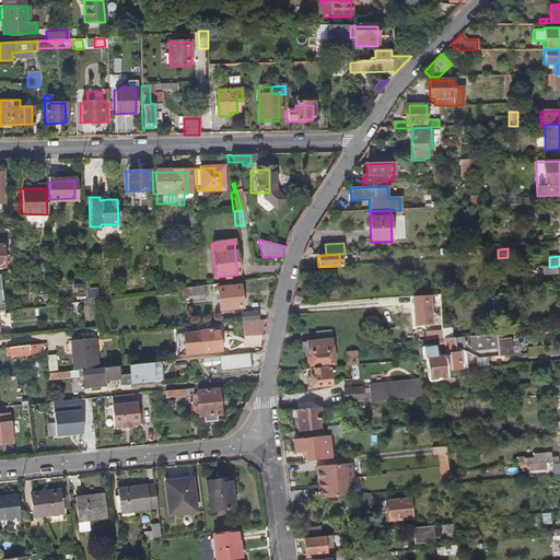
[(241,308),(238,286),(229,287),(229,283),(216,284),(219,311),(241,308)]
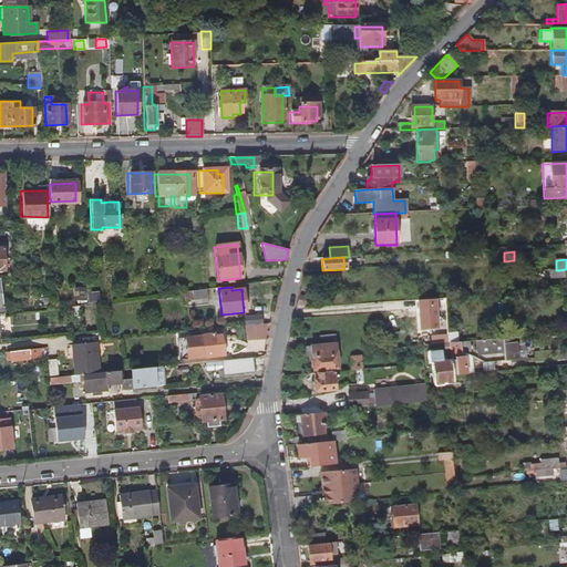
[(80,300),(80,289),(71,289),(71,300),(80,300)]
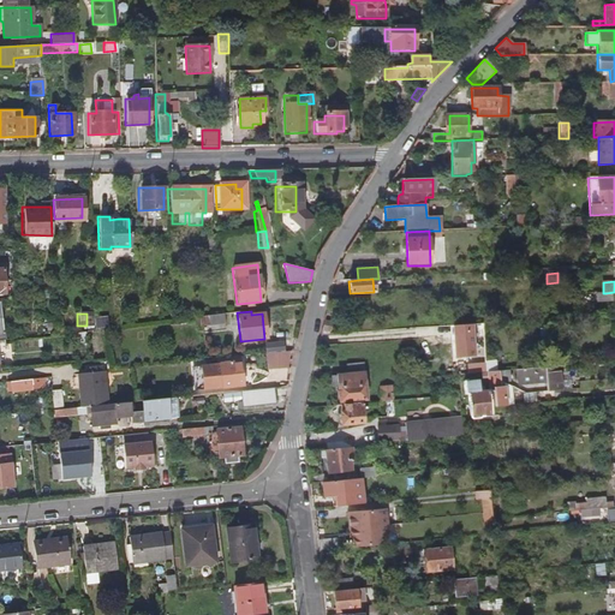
[(224,329),(222,315),(192,318),(193,327),(207,326),(208,330),(224,329)]
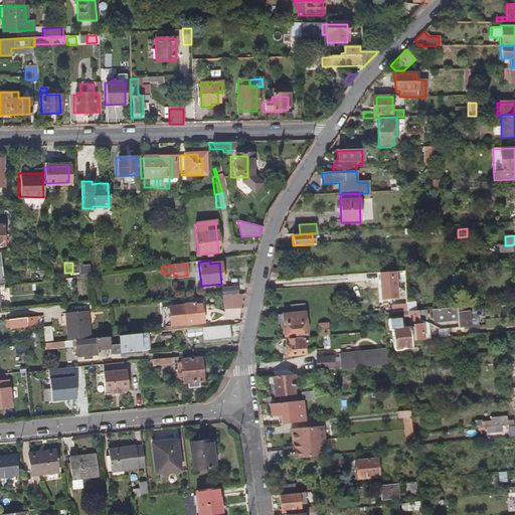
[(90,274),(90,266),(79,267),(80,275),(90,274)]
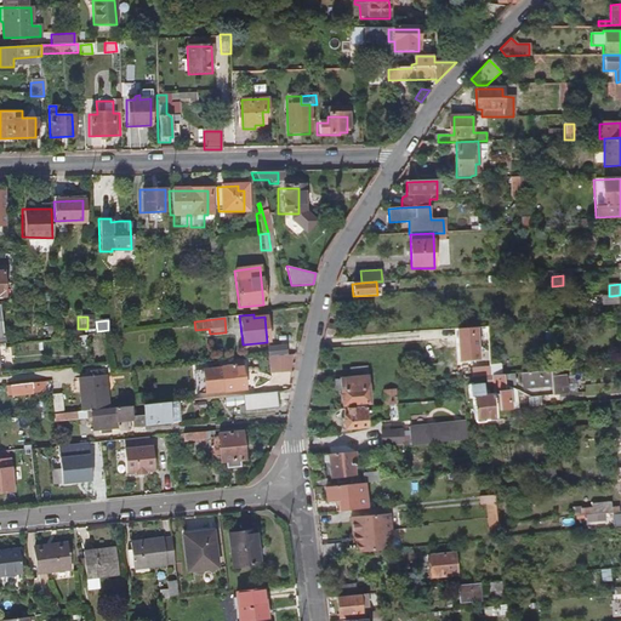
[(331,336),(335,329),(325,326),(324,328),(323,335),(331,337),(331,336)]
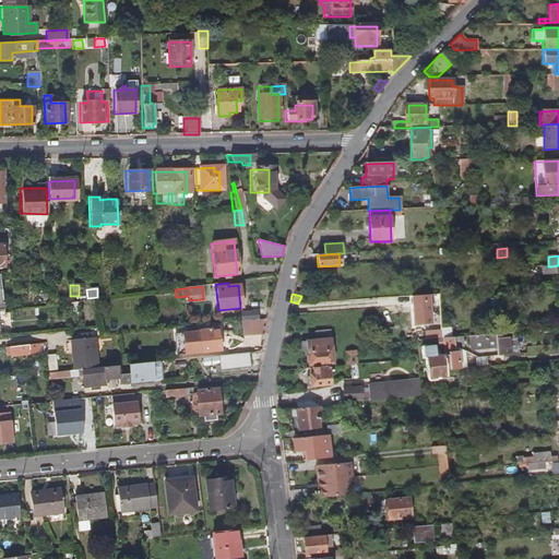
[(435,322),(433,306),(424,307),(424,304),(416,305),(418,323),(419,323),(420,333),(417,333),(417,341),(433,340),(432,322),(435,322)]
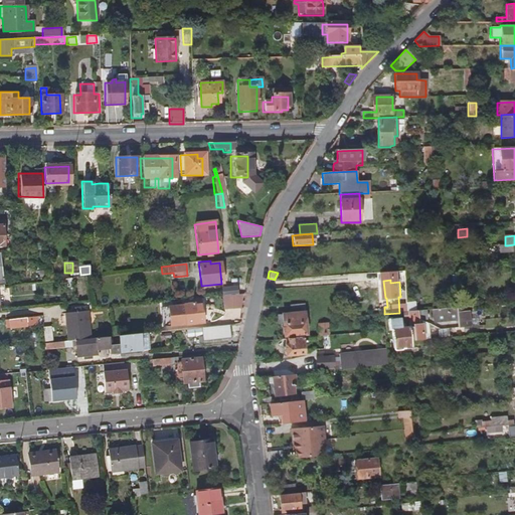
[(235,295),(235,287),(220,289),(221,297),(235,295)]
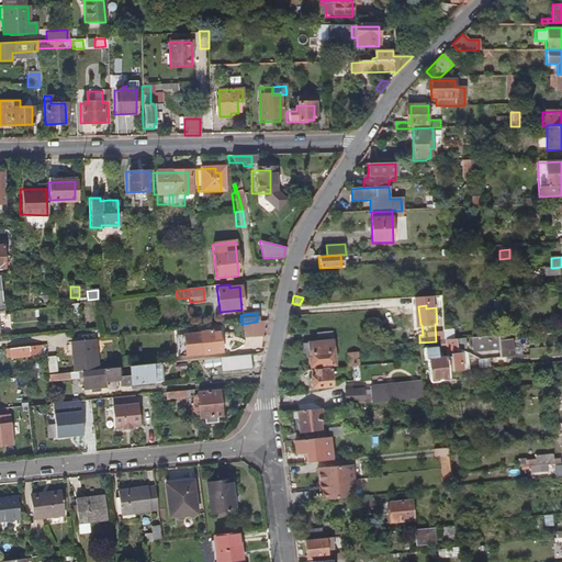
[(217,330),(181,335),(184,357),(220,352),(217,330)]
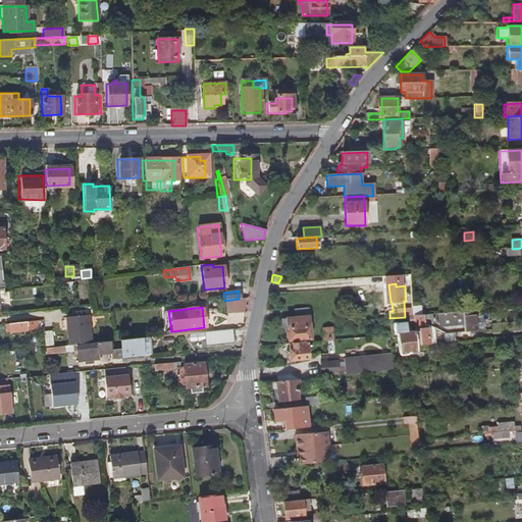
[(310,338),(307,308),(293,310),(294,318),(279,319),(280,329),(285,328),(286,342),(291,341),(291,344),(307,342),(307,340),(310,338)]
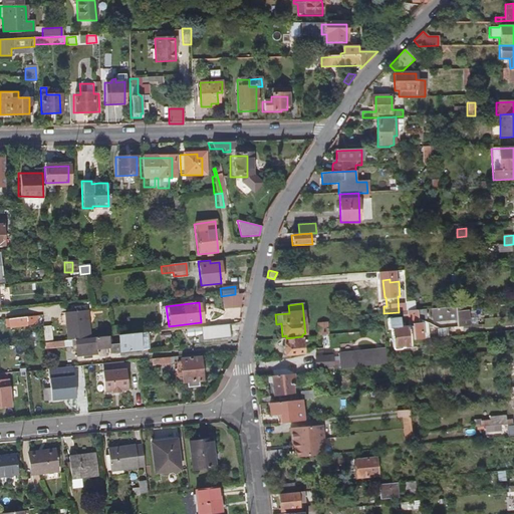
[(64,312),(66,339),(75,338),(90,337),(88,310),(85,310),(85,306),(74,307),(75,311),(64,312)]
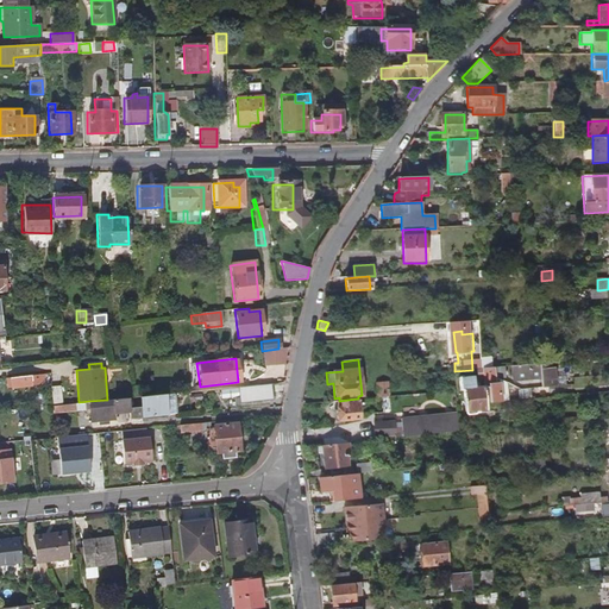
[(554,387),(552,363),(513,366),(514,378),(529,377),(529,380),(540,378),(541,388),(554,387)]
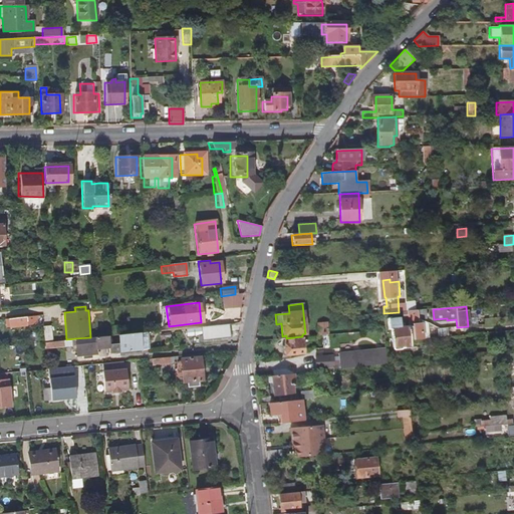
[(427,317),(427,310),(408,311),(408,319),(427,317)]
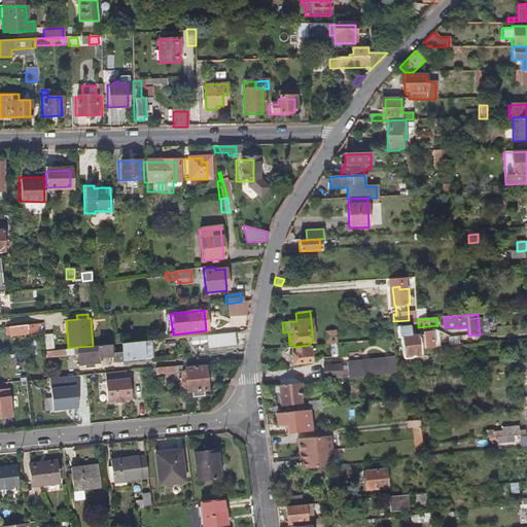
[(34,331),(33,324),(25,325),(26,332),(34,331)]
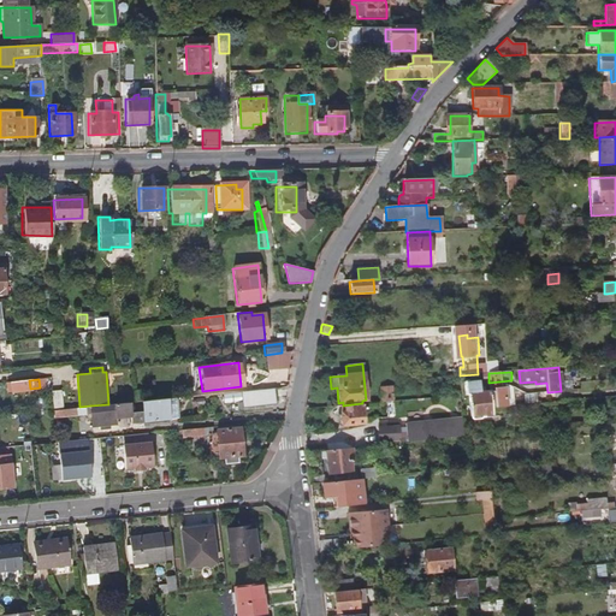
[(30,389),(29,380),(7,383),(9,391),(30,389)]
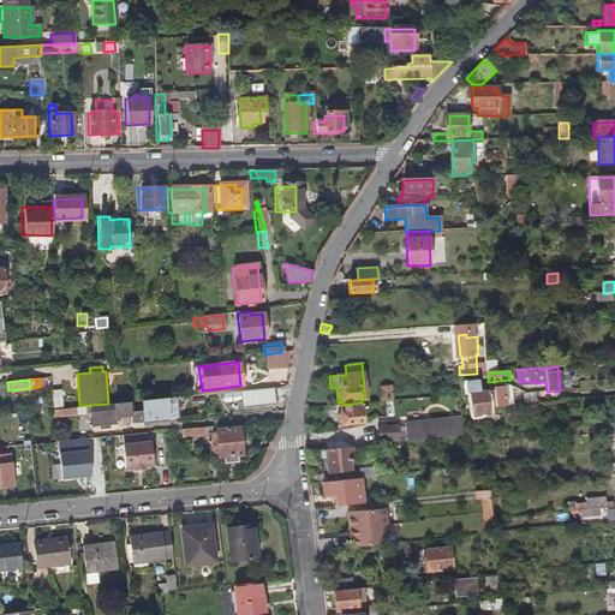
[(489,408),(489,392),(479,392),(478,381),(463,382),(464,394),(466,394),(467,415),(470,415),(470,422),(481,422),(481,418),(490,417),(489,408)]
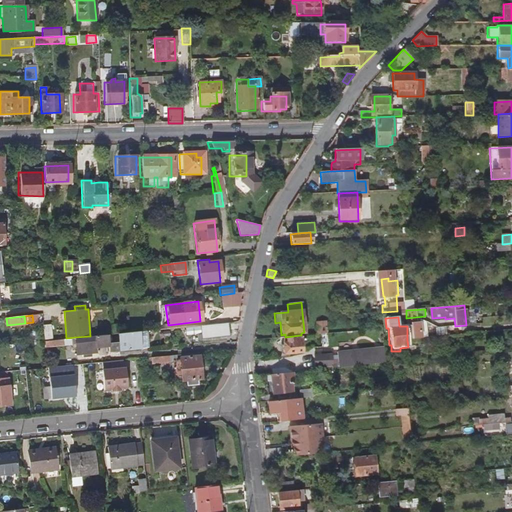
[(328,333),(327,320),(317,321),(318,334),(328,333)]
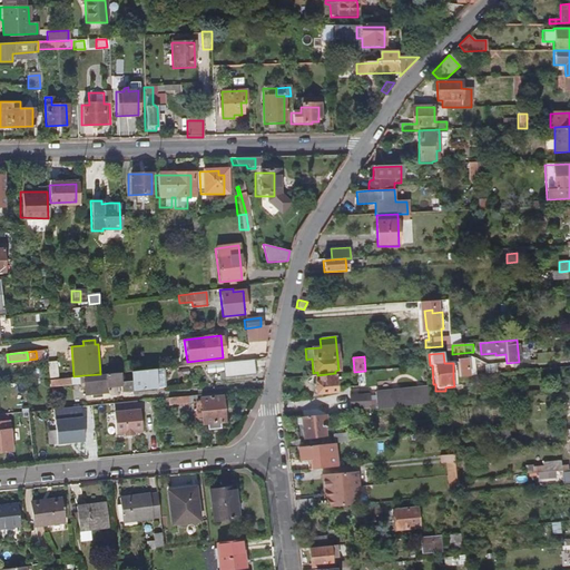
[(469,376),(468,359),(457,360),(457,362),(453,363),(453,379),(469,376)]
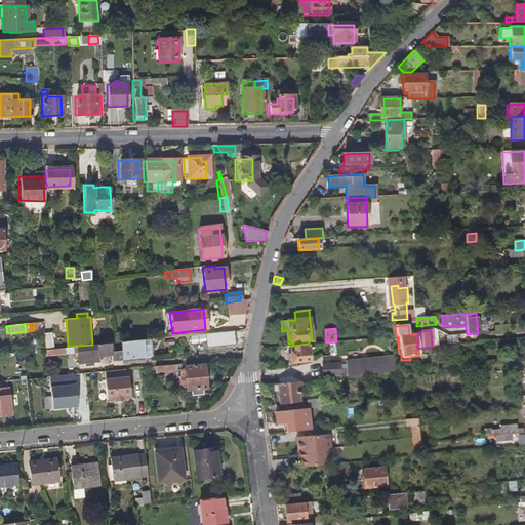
[(53,347),(52,331),(44,332),(46,348),(53,347)]
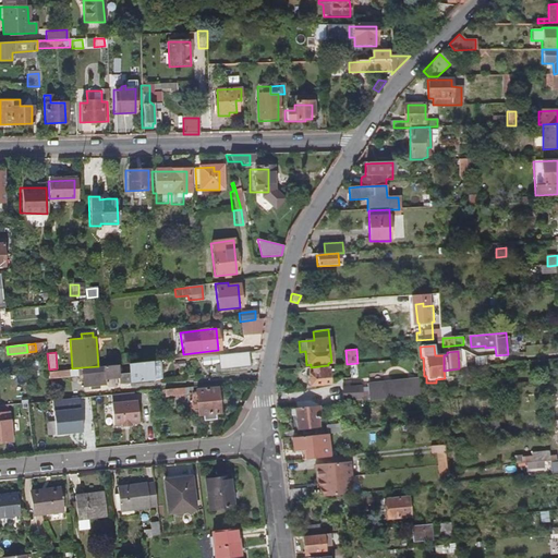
[(250,364),(249,352),(221,354),(223,367),(250,364)]
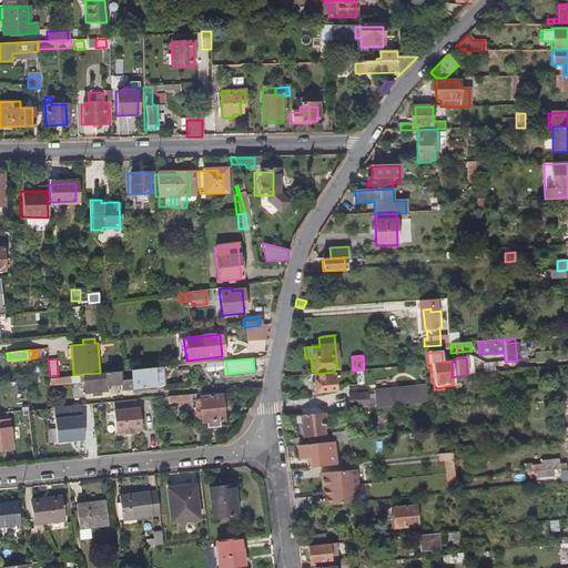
[(225,361),(221,362),(222,371),(217,371),(217,375),(227,374),(225,361)]
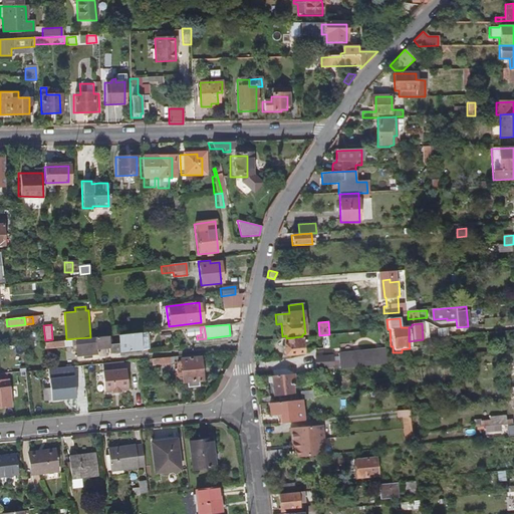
[(201,335),(200,327),(186,329),(186,336),(201,335)]
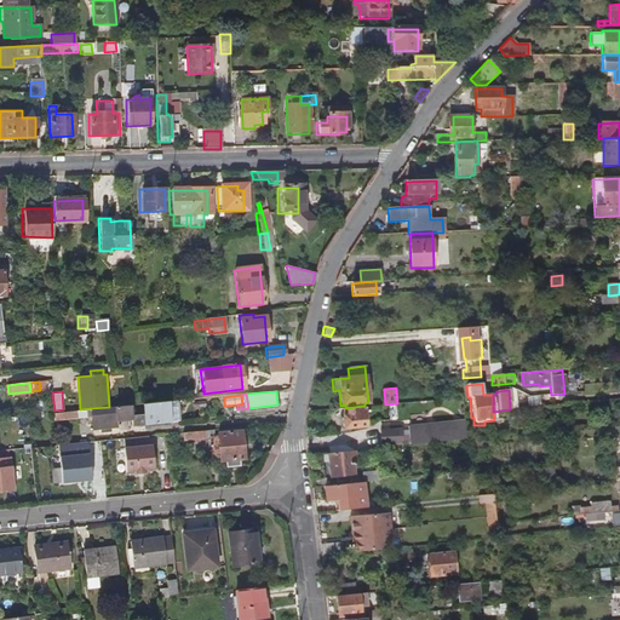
[(168,414),(167,402),(137,405),(109,407),(91,408),(80,409),(55,412),(56,420),(91,417),(92,429),(116,428),(116,420),(131,419),(131,425),(170,422),(168,414)]
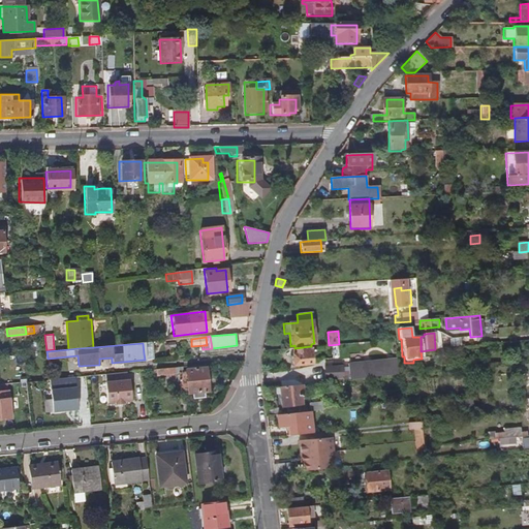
[(313,362),(311,346),(294,348),(296,354),(292,354),(293,364),(313,362)]
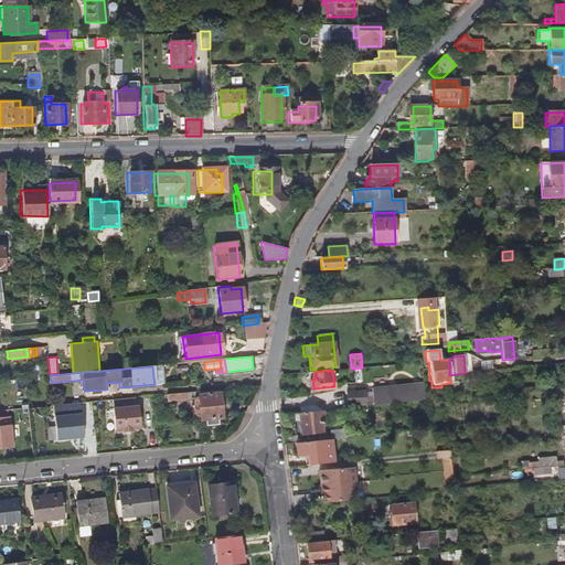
[(425,401),(424,384),(373,390),(373,393),(374,406),(423,401),(425,401)]
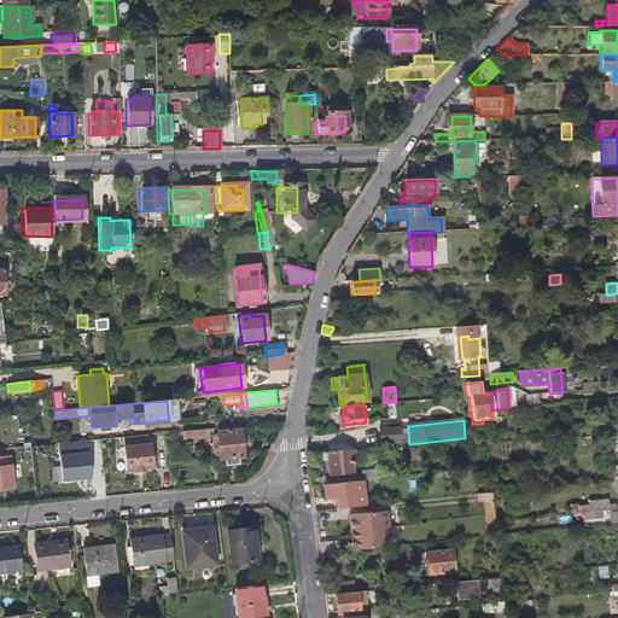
[(400,427),(378,430),(380,443),(398,441),(400,445),(409,444),(408,430),(400,431),(400,427)]
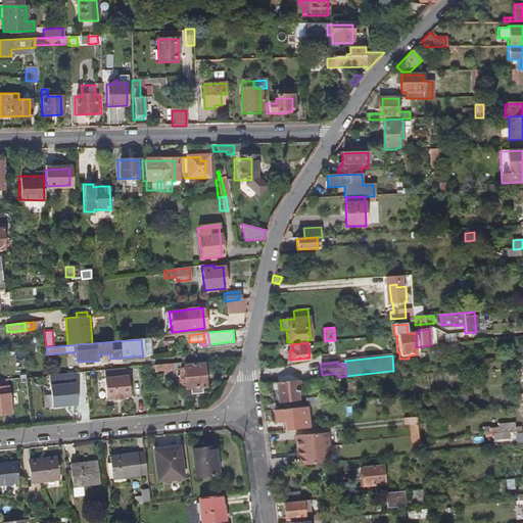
[(180,370),(179,364),(152,367),(153,373),(175,370),(180,370)]
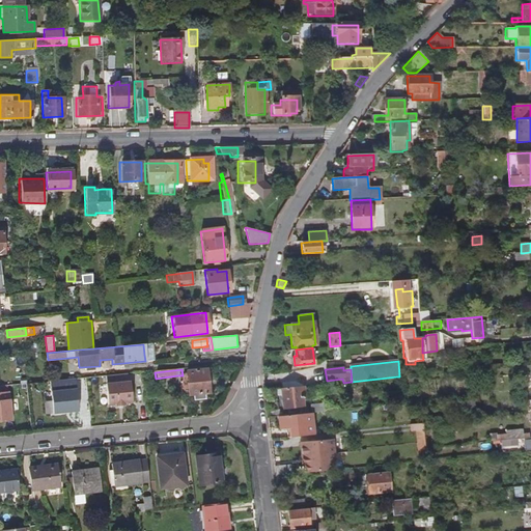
[(187,394),(185,371),(185,369),(182,369),(183,375),(177,375),(179,394),(187,394)]
